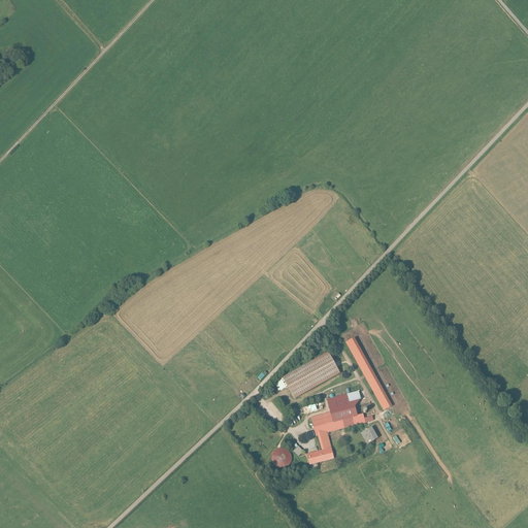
[(383,410),(391,405),(354,338),(347,343),(383,410)]
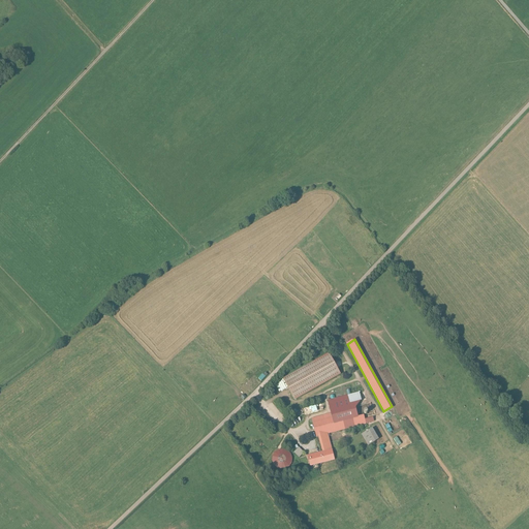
[(283,378),(294,399),(340,374),(329,353),(283,378)]
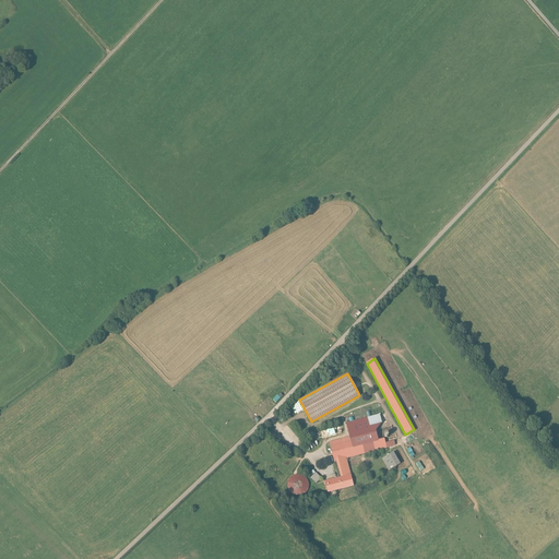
[(346,459),(387,448),(384,440),(373,443),(369,427),(380,424),(379,415),(346,424),(349,438),(329,443),(334,461),(336,460),(340,472),(348,470),(346,459)]
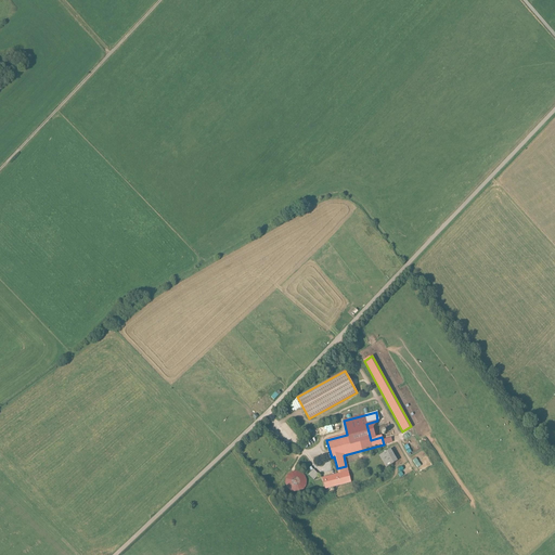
[(399,461),(392,464),(395,468),(400,465),(408,461),(398,443),(391,447),(399,461)]
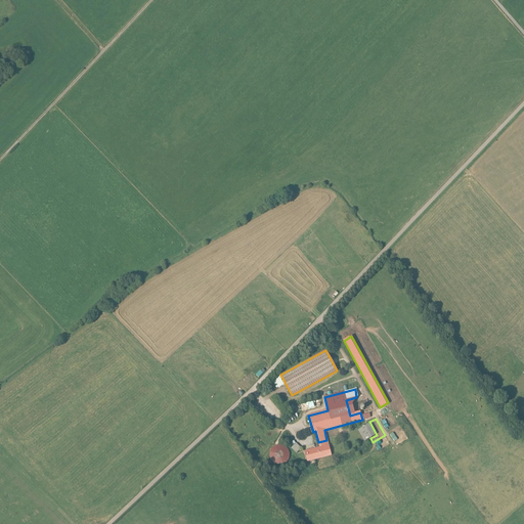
[(375,435),(368,425),(359,431),(365,440),(375,435)]
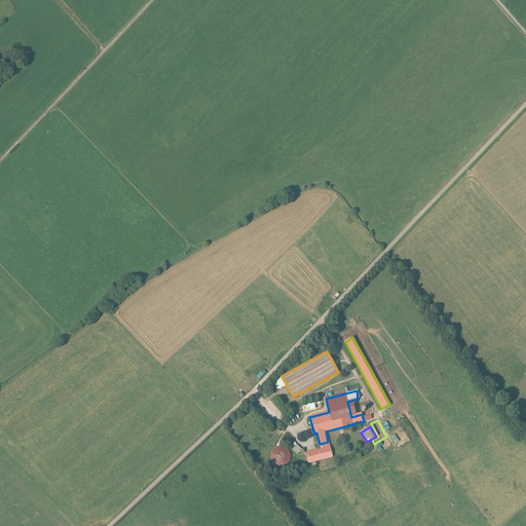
[(322,449),(305,453),(308,463),(333,456),(328,442),(320,444),(322,449)]
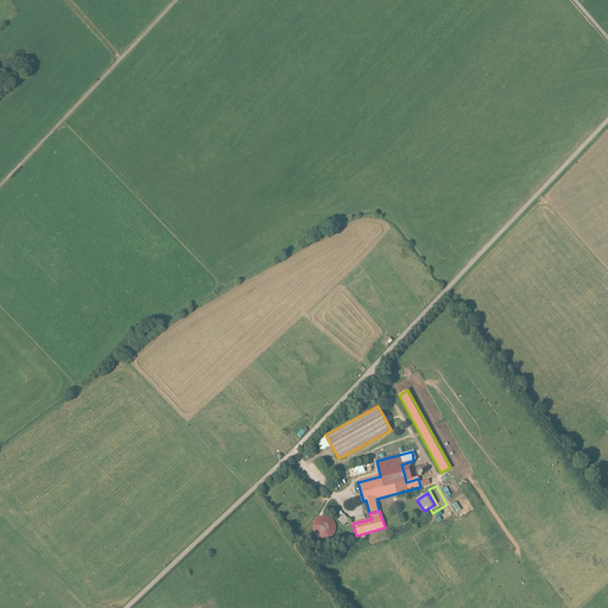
[(311,523),(320,540),(339,532),(330,514),(311,523)]
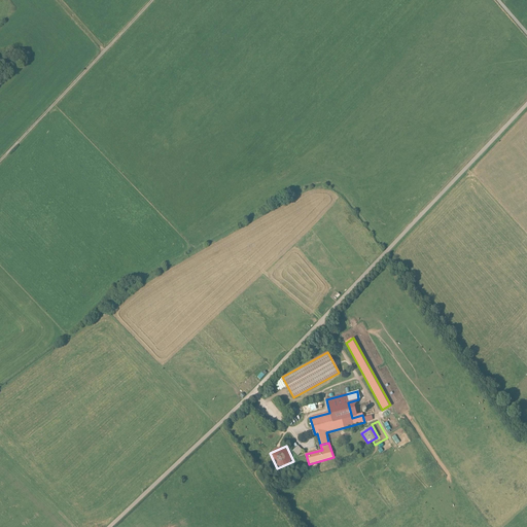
[(303,451),(297,447),(292,451),(297,456),(303,451)]
